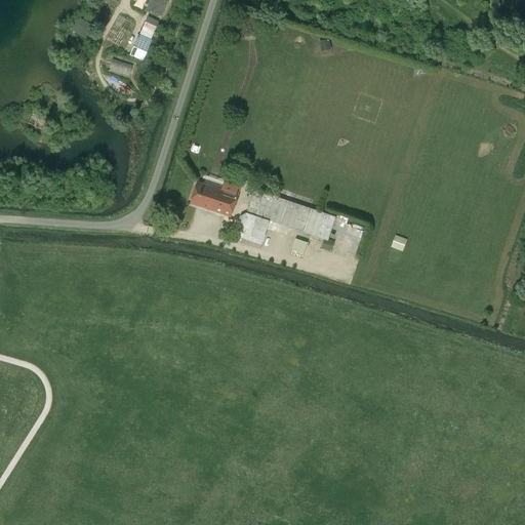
[(168,0),(150,0),(147,9),(162,16),(168,3),(167,3),(168,0)]
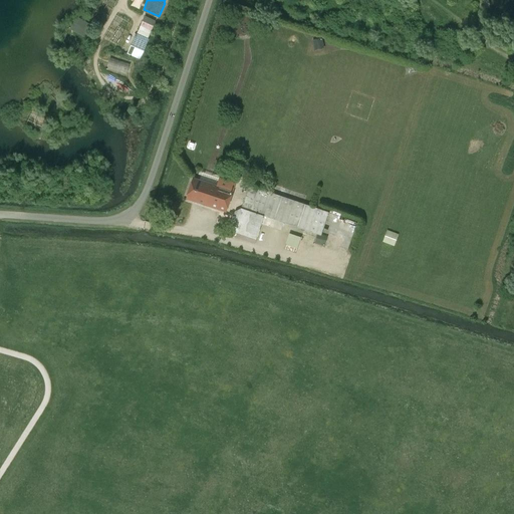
[(150,39),(156,20),(143,16),(137,35),(150,39)]
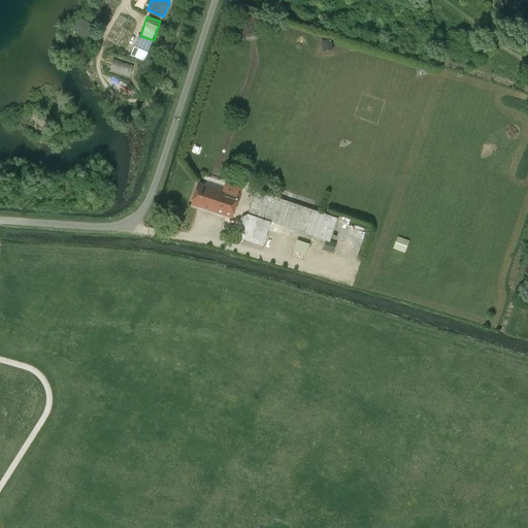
[(251,31),(243,26),(240,32),(246,36),(251,31)]
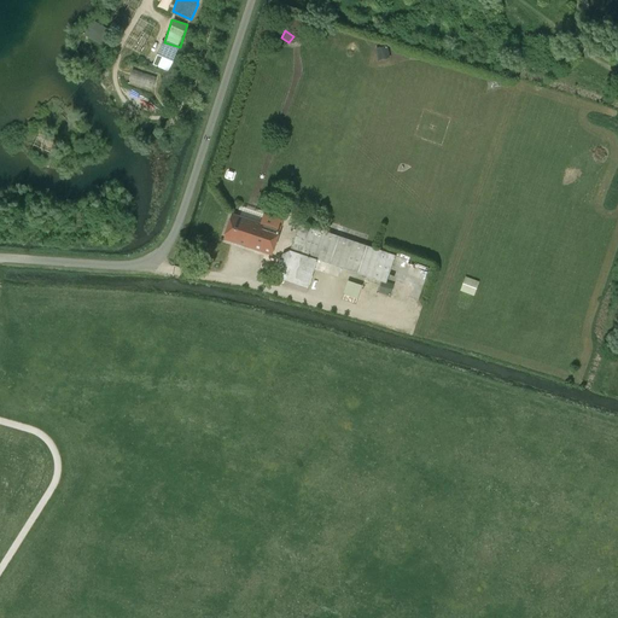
[(375,50),(378,57),(389,54),(388,47),(375,50)]
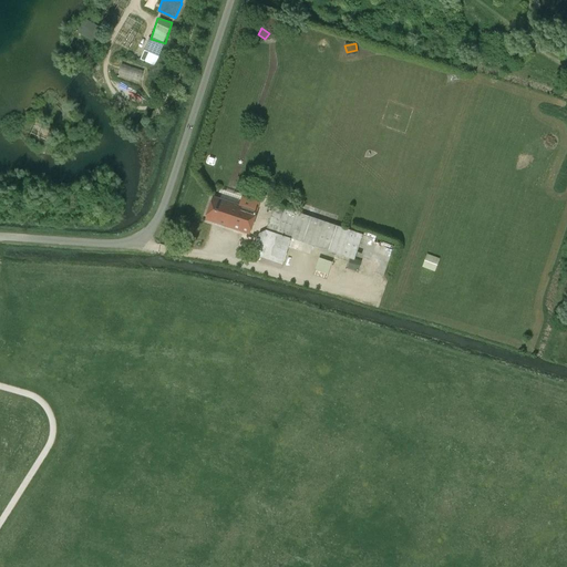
[(117,75),(142,79),(143,69),(119,66),(117,75)]
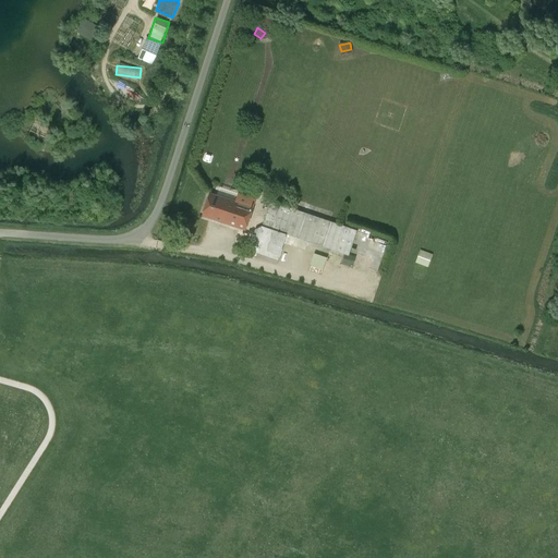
[(204,216),(246,230),(256,199),(239,194),(235,202),(210,194),(204,216)]
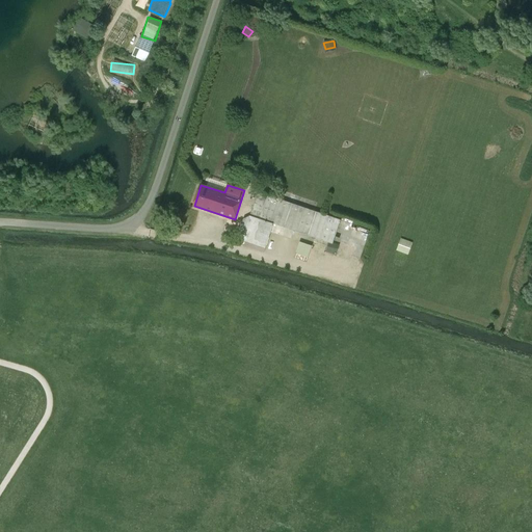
[(273,224),(328,243),(333,244),(340,220),(258,192),(249,215),(243,219),(235,244),(242,246),(244,241),(265,248),(273,224)]
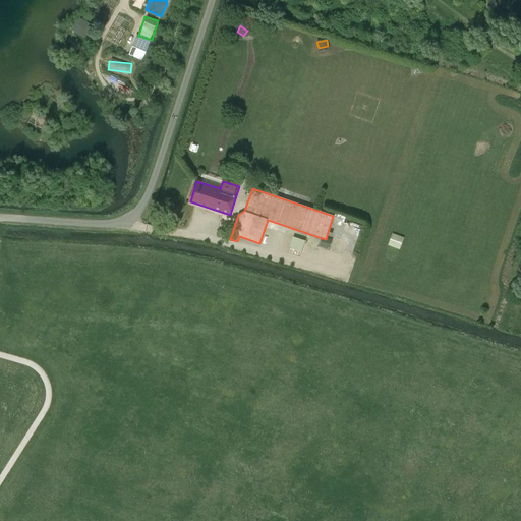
[(374,240),(386,244),(390,232),(378,228),(374,240)]
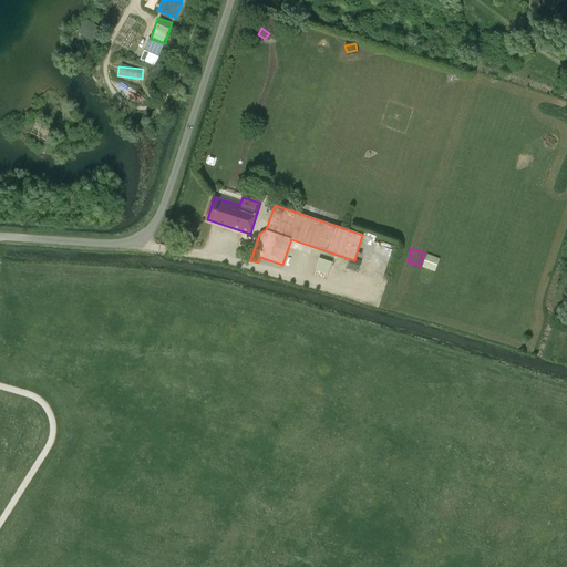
[(318,258),(313,271),(328,275),(331,261),(318,258)]
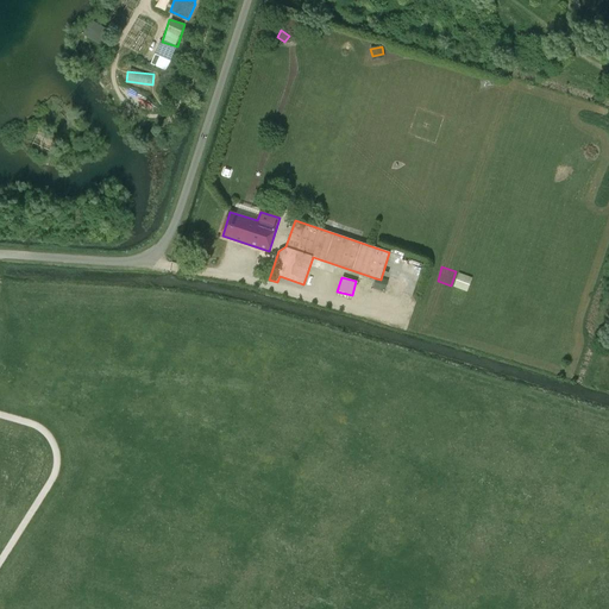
[(388,282),(381,280),(377,289),(384,292),(388,282)]
